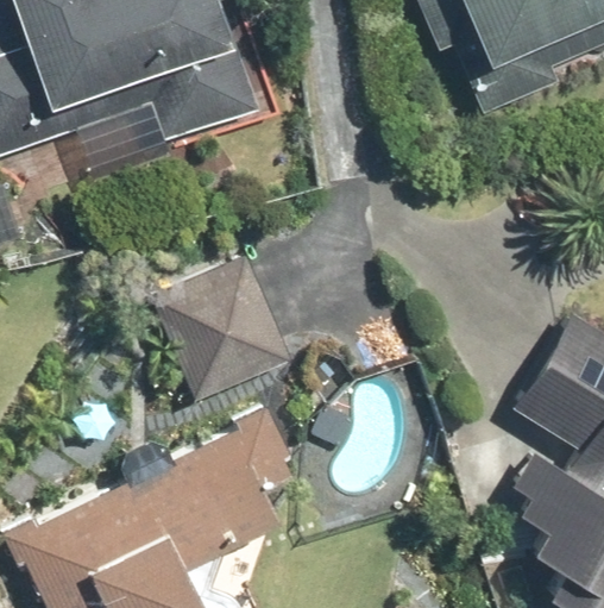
[(0,1),(14,37),(0,43),(0,158),(148,104),(162,143),(255,105),(221,1),(208,6),(205,0),(0,0),(0,1)]
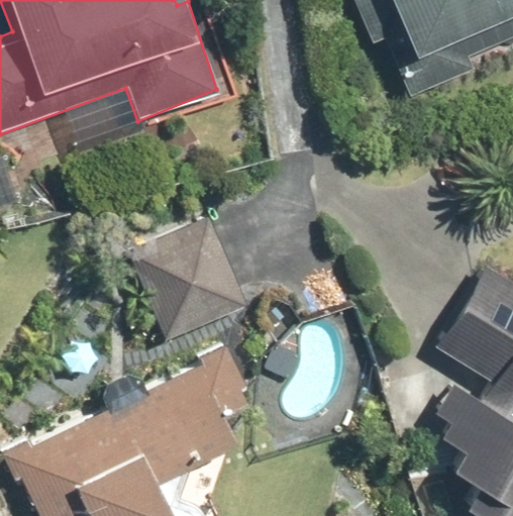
[(354,0),(374,43),(389,37),(413,96),(478,69),(472,56),(512,38),(512,0),(354,0)]
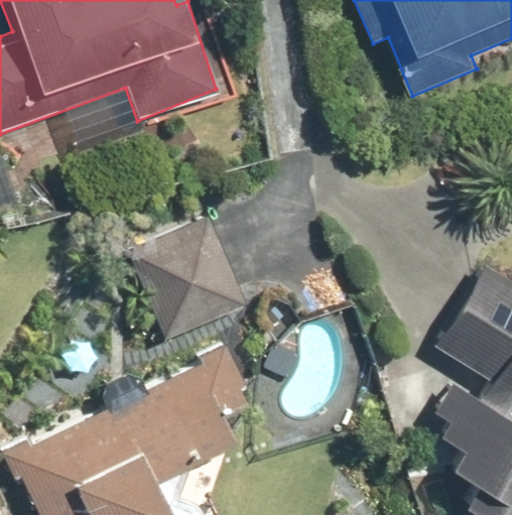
[(131,247),(166,336),(244,303),(209,216),(131,247)]
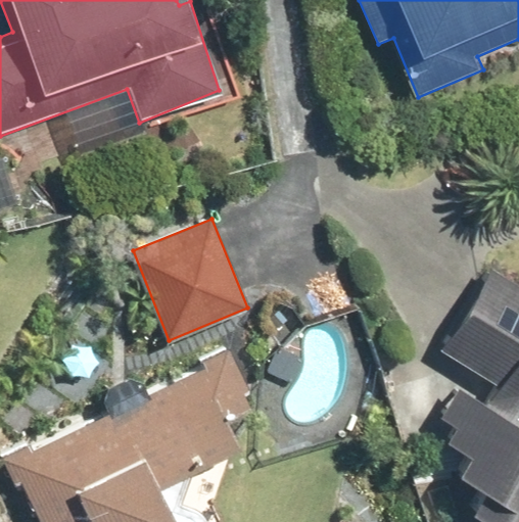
[(518,284),(493,270),(445,353),(499,387),(488,406),(518,423),(518,284)]
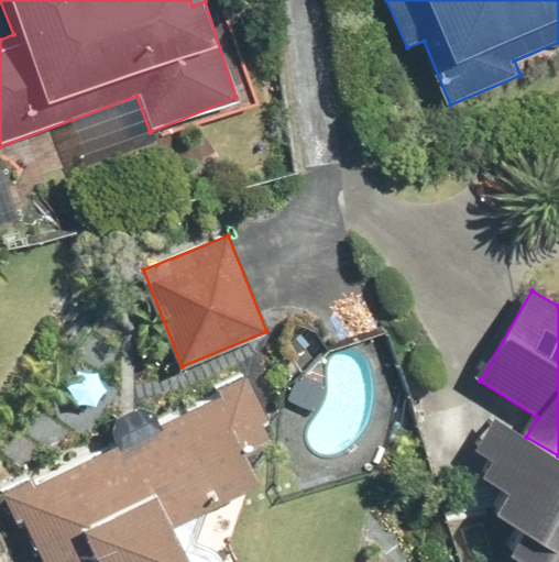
[(29,483),(2,495),(14,521),(23,517),(44,561),(187,561),(172,526),(255,486),(239,454),(272,438),(242,374),(208,392),(211,398),(161,421),(151,401),(111,420),(122,445),(31,487),(29,483)]
